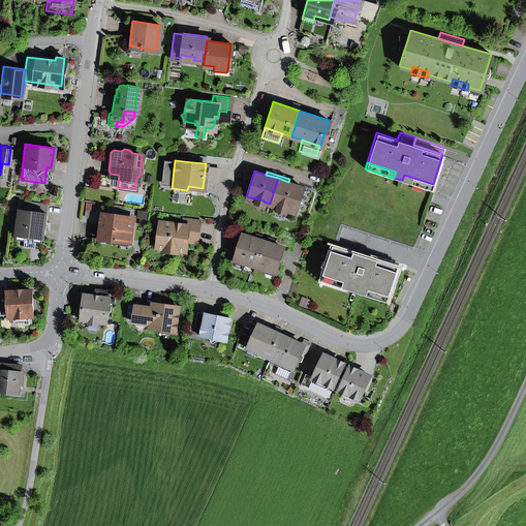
[(107,186),(117,187),(119,176),(118,175),(111,174),(109,174),(107,186)]
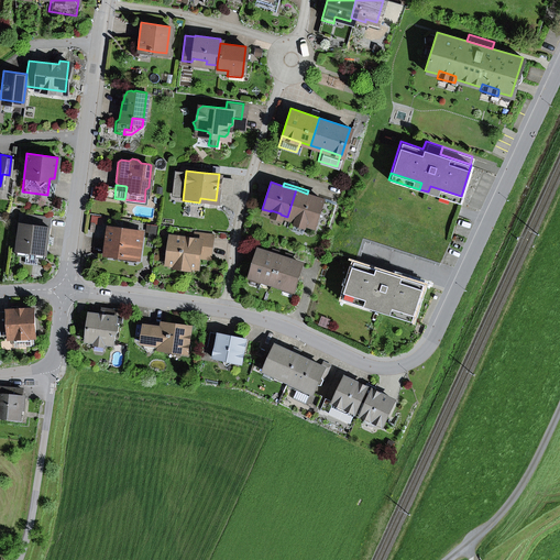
[(459,201),(461,196),(430,186),(428,191),(459,201)]
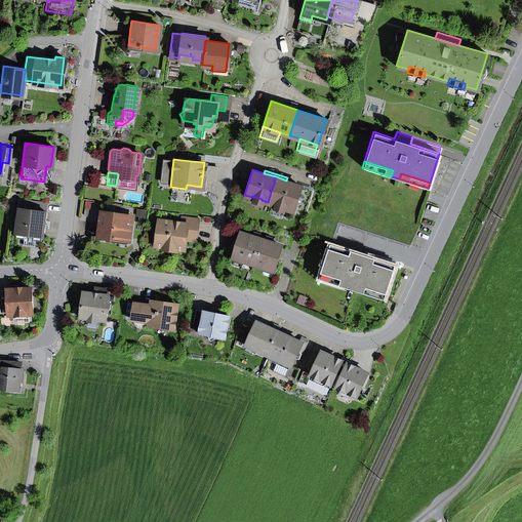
[(291,206),(304,210),(311,188),(286,181),(276,176),(268,202),(273,204),(274,203),(283,206),(282,207),(290,209),(291,206)]
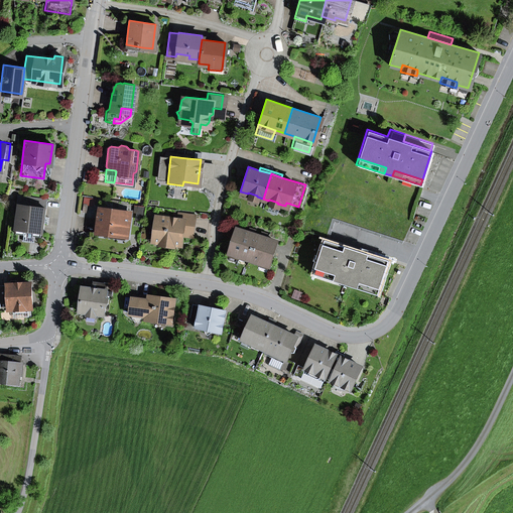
[(46,215),(42,215),(45,198),(17,194),(13,228),(22,229),(21,238),(31,240),(32,231),(40,232),(41,221),(45,222),(46,215)]
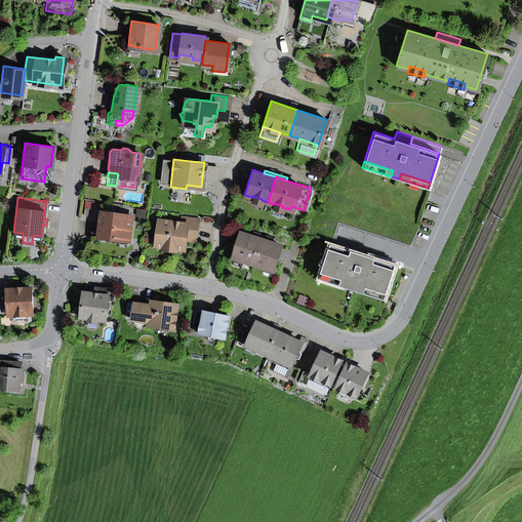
[(271,212),(279,215),(282,207),(283,206),(274,203),(273,204),(271,212)]
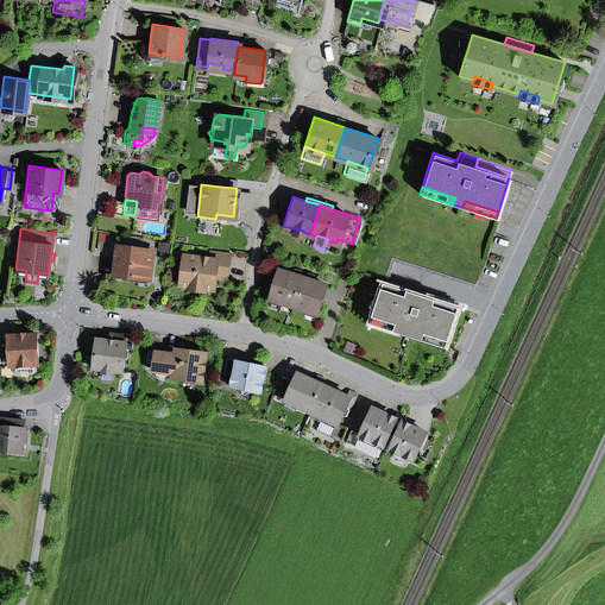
[(151,249),(115,244),(112,272),(121,273),(132,275),(132,272),(146,275),(147,275),(151,249)]
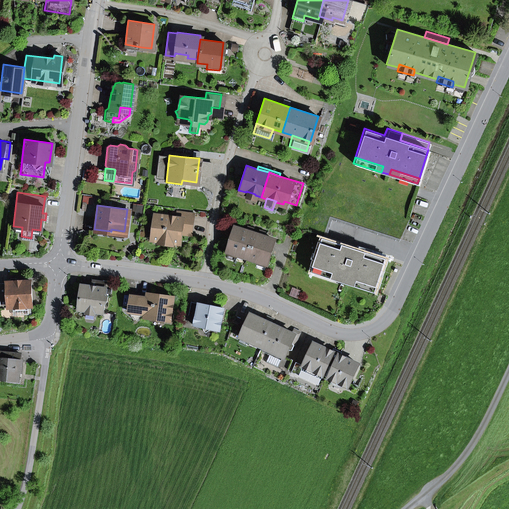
[(186,224),(190,224),(191,212),(175,209),(174,216),(153,213),(150,238),(158,239),(169,240),(177,241),(178,233),(180,233),(180,232),(185,232),(186,224)]
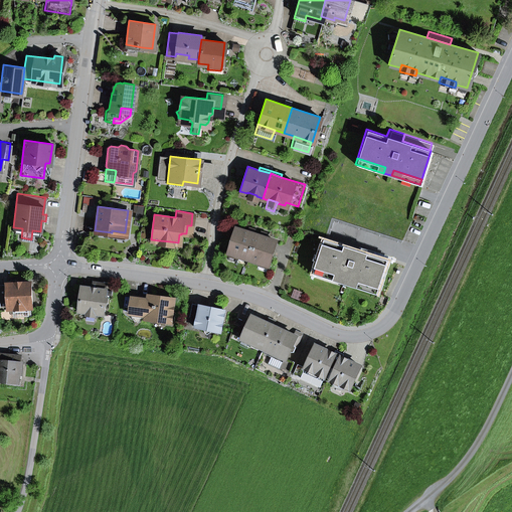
[(236,251),(235,253),(246,257),(254,232),(250,231),(251,227),(247,226),(245,230),(234,226),(227,248),(236,251)]
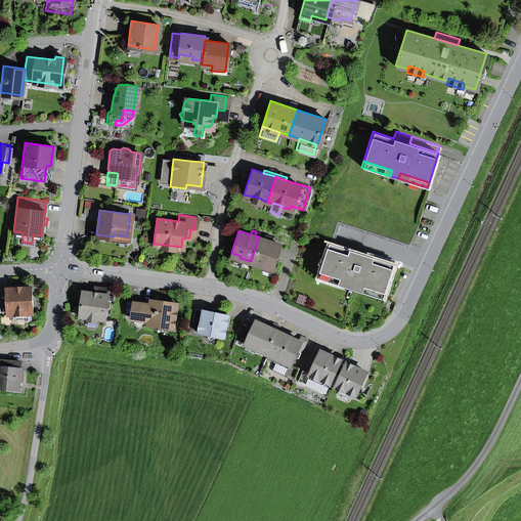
[(262,263),(271,266),(278,244),(267,240),(268,235),(264,233),(262,239),(259,236),(251,261),(261,265),(262,263)]
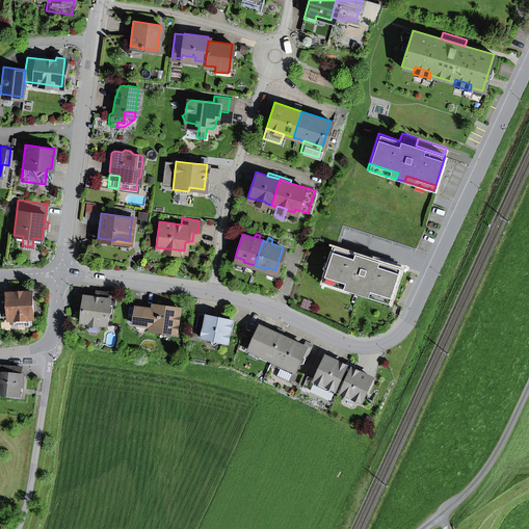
[(389,296),(399,267),(333,245),(323,275),(352,285),(350,290),(359,293),(360,287),(389,296)]
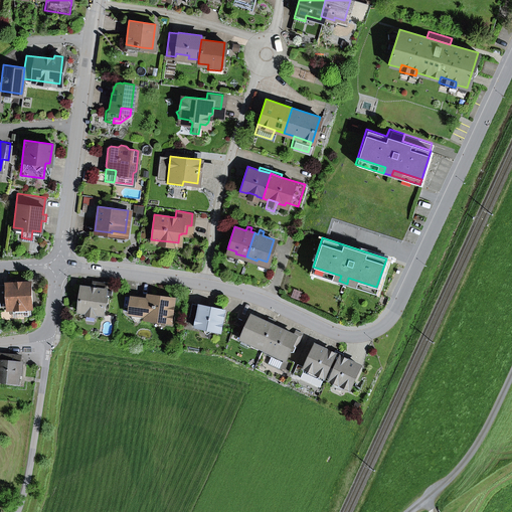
[(339,281),(341,276),(313,267),(311,272),(339,281)]
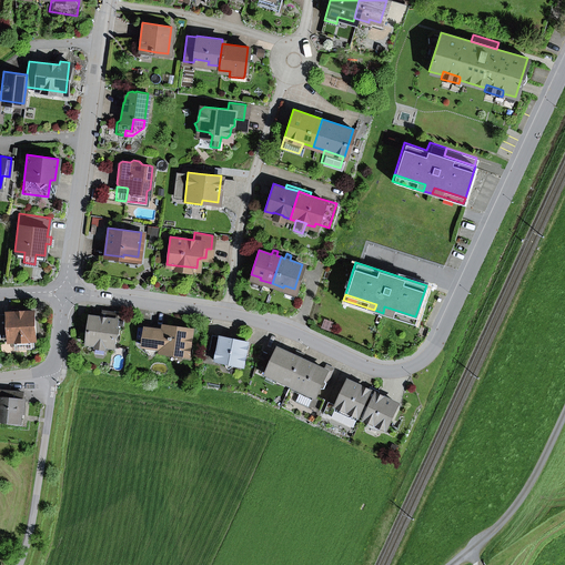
[(31,338),(33,338),(32,310),(16,311),(16,306),(9,306),(7,310),(7,311),(6,311),(6,314),(0,314),(0,350),(23,349),(23,347),(31,346),(31,338)]
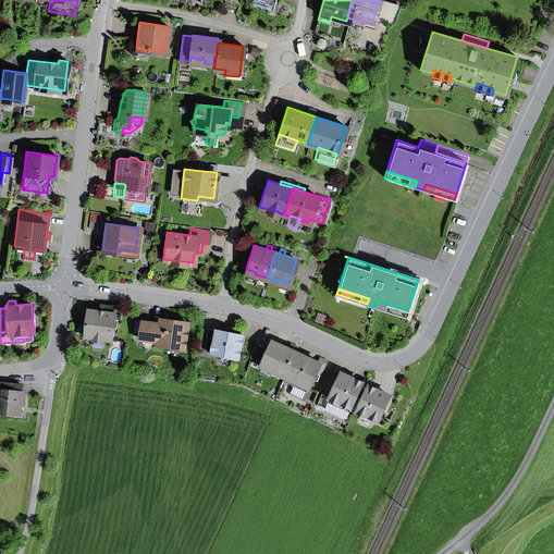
[(406,317),(407,310),(377,300),(376,307),(406,317)]
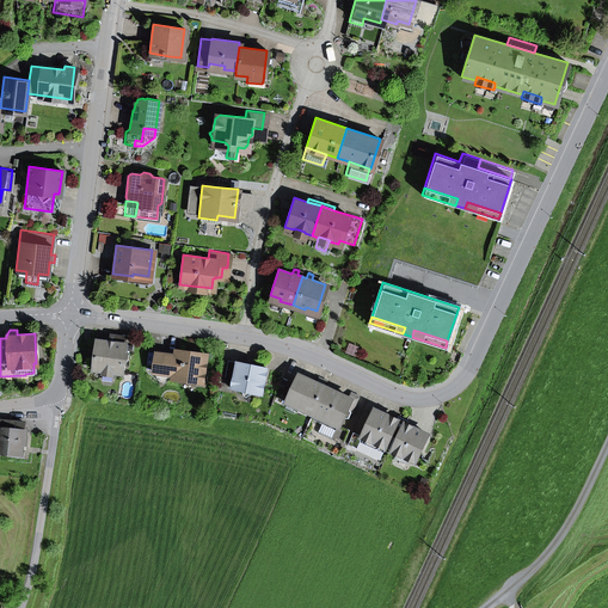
[(108,331),(106,339),(94,338),(91,368),(100,369),(103,367),(108,368),(111,370),(121,372),(122,361),(126,357),(126,351),(123,348),(124,342),(123,342),(120,342),(121,333),(108,331)]
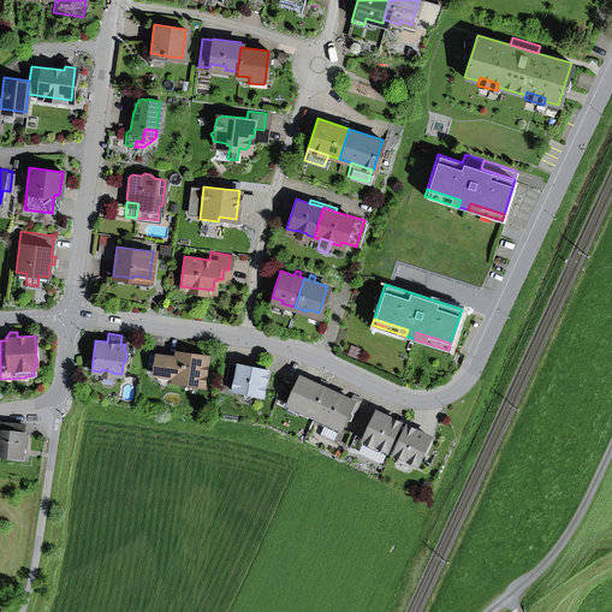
[(202,381),(206,355),(176,351),(174,356),(155,352),(153,373),(155,373),(170,375),(172,375),(172,378),(202,381)]
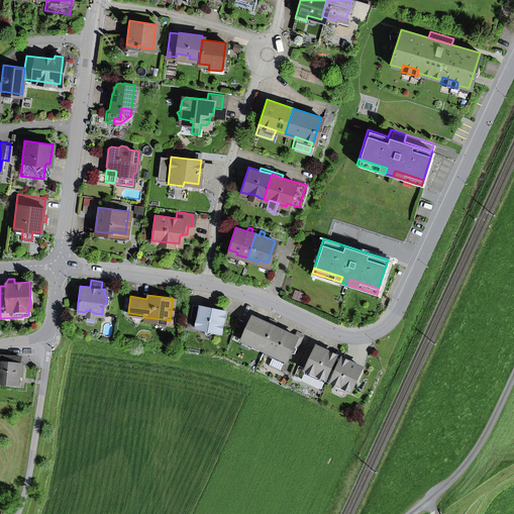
[(211,330),(219,331),(224,310),(213,308),(211,305),(208,306),(190,303),(186,324),(201,328),(211,330)]
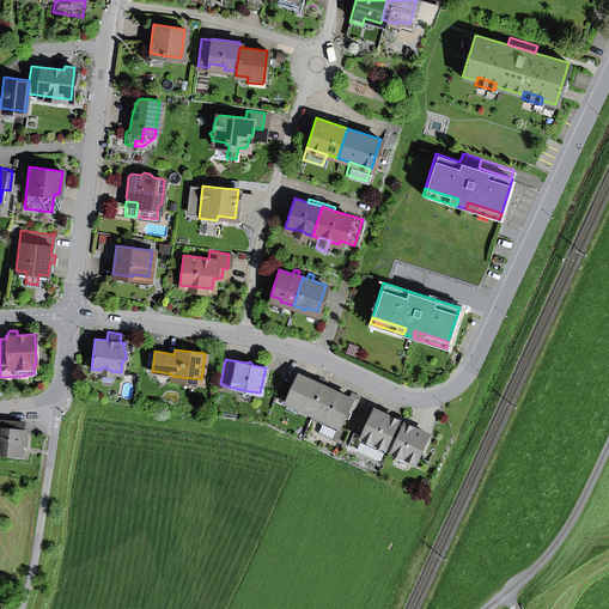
[(163,382),(166,377),(169,373),(154,371),(153,373),(158,381),(163,382)]
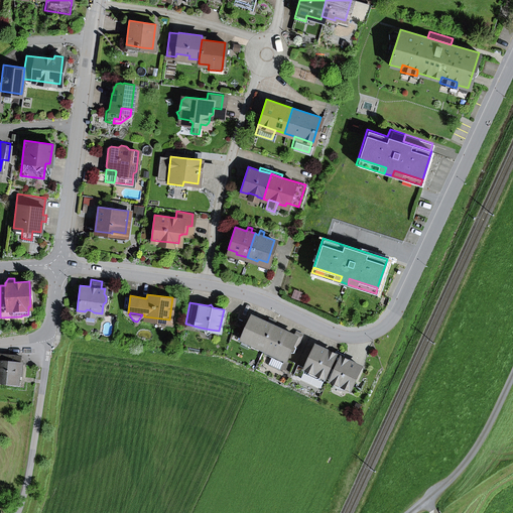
[(250,338),(248,342),(261,348),(272,325),(271,324),(264,321),(250,314),(241,334),(250,338)]
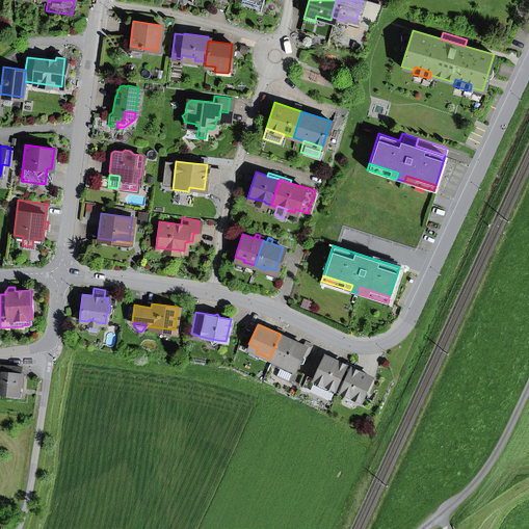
[(300,353),(303,345),(300,344),(281,335),(269,359),(291,368),(293,369),(296,362),(300,362),(303,356),(300,353)]
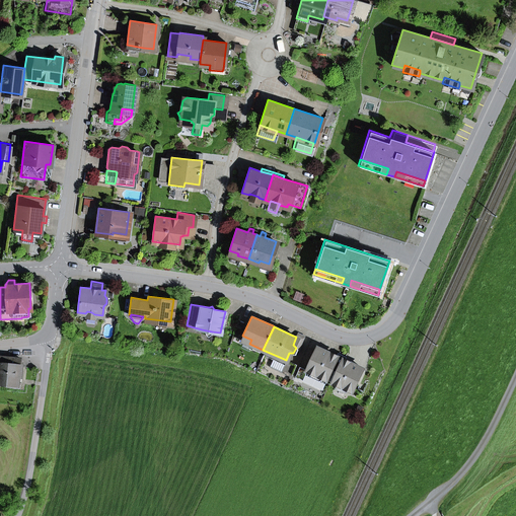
[(302,334),(295,330),(293,336),(296,337),(293,345),(296,348),(302,334)]
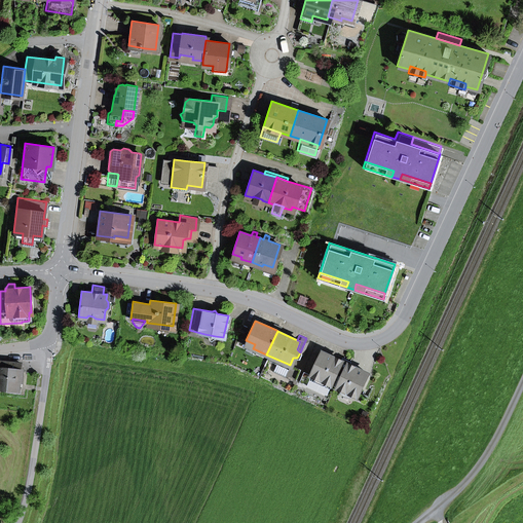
[(246,340),(244,343),(245,344),(241,350),(251,353),(253,348),(255,344),(246,340)]
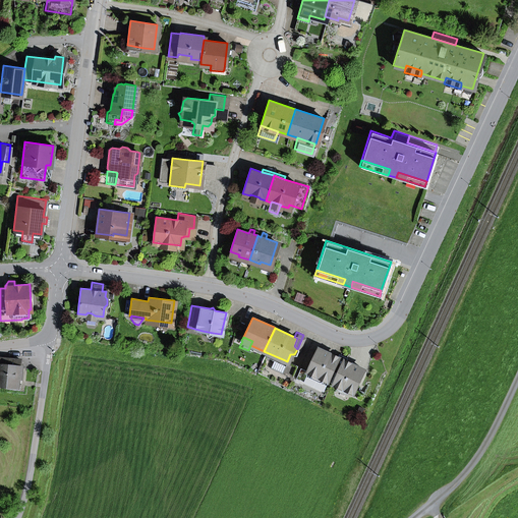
[(317,347),(305,370),(326,380),(329,381),(339,358),(336,356),(317,347)]
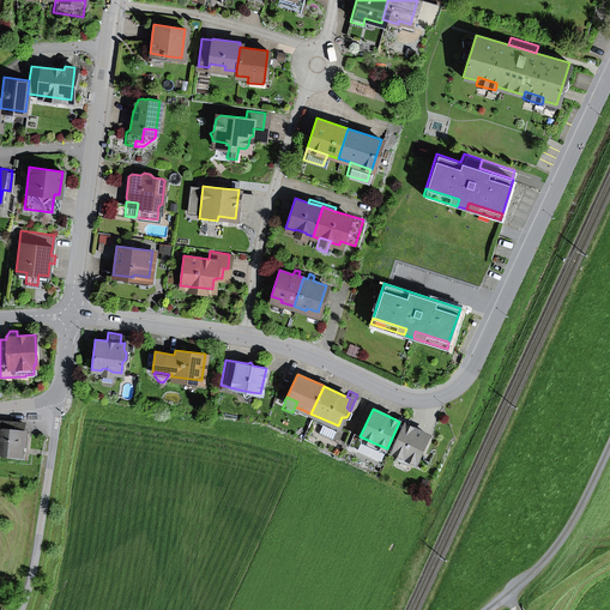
[(330,438),(336,424),(310,414),(308,417),(319,422),(315,430),(330,438)]
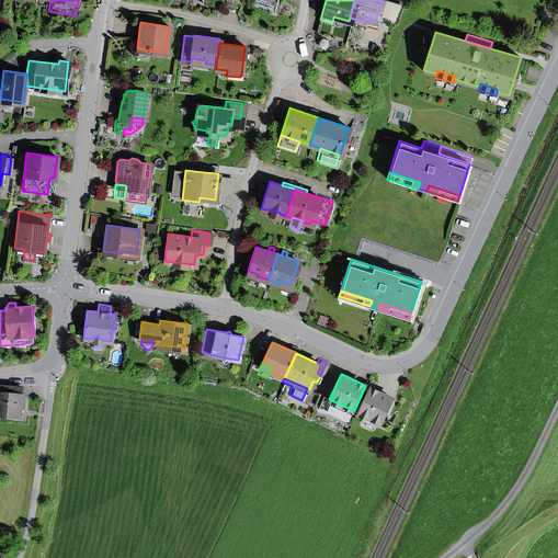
[(19,399),(22,400),(22,394),(19,394),(20,386),(0,384),(0,412),(16,414),(18,405),(19,399)]
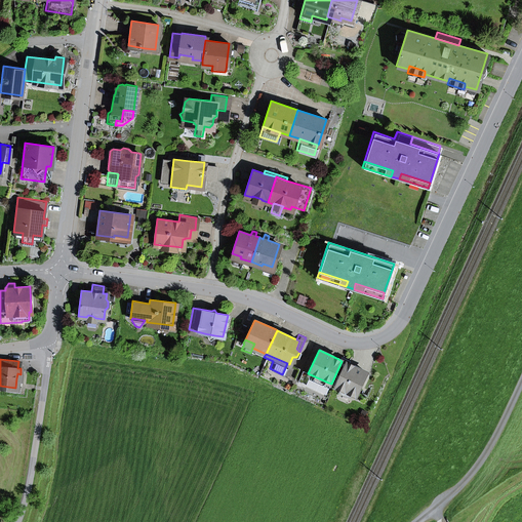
[(352,394),(354,395),(365,371),(356,367),(346,362),(342,361),(331,384),(336,386),(352,394)]
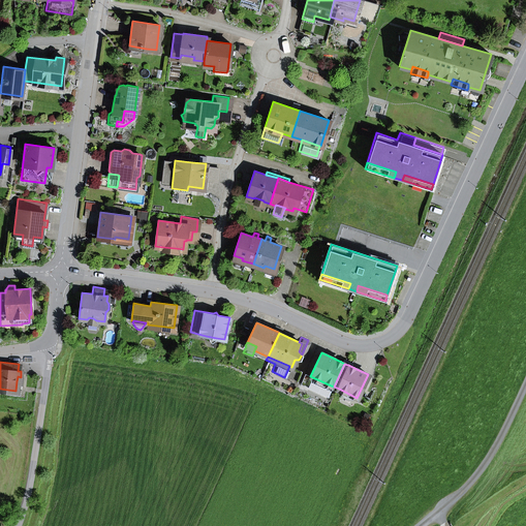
[(327,395),(331,385),(310,376),(306,385),(327,395)]
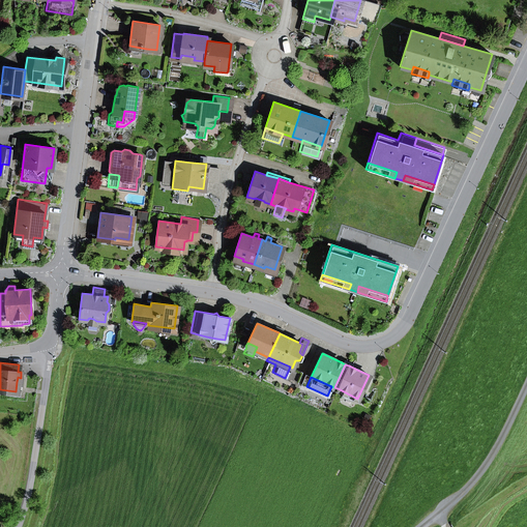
[(350,399),(355,398),(340,389),(341,394),(345,399),(350,399)]
